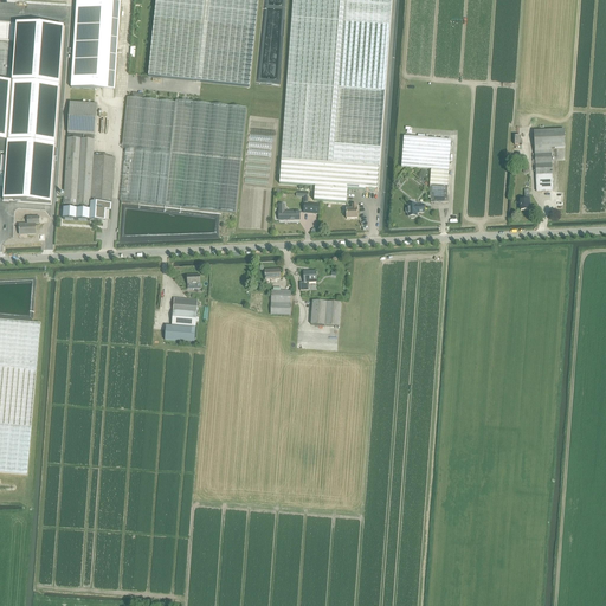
[(115,91),(121,2),(86,0),(77,0),(71,88),(115,91)]
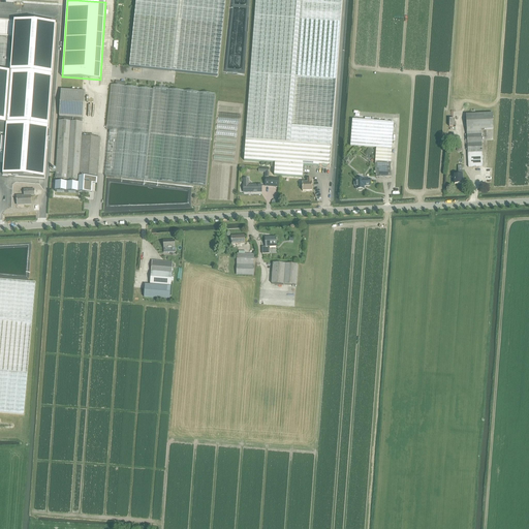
[(135,0),(129,67),(176,71),(217,76),(218,71),(225,2),(225,0),(135,0)]
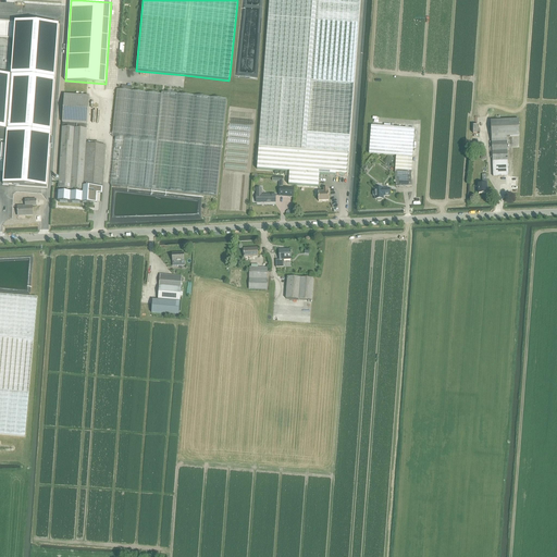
[(359,0),(269,0),(259,147),(348,155),(359,0)]
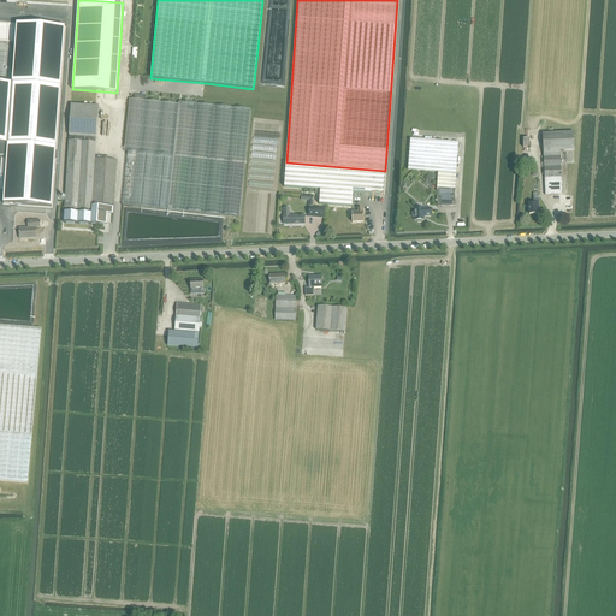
[(0,82),(0,155),(7,157),(5,189),(4,203),(52,207),(57,147),(60,87),(65,28),(17,24),(16,41),(16,45),(12,83),(0,82)]
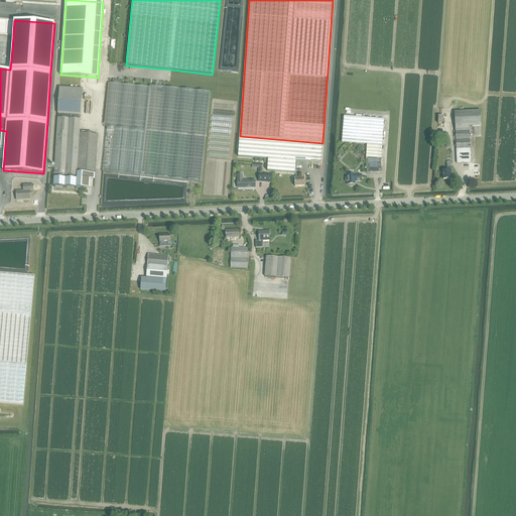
[(113,47),(112,55),(120,55),(121,47),(113,47)]
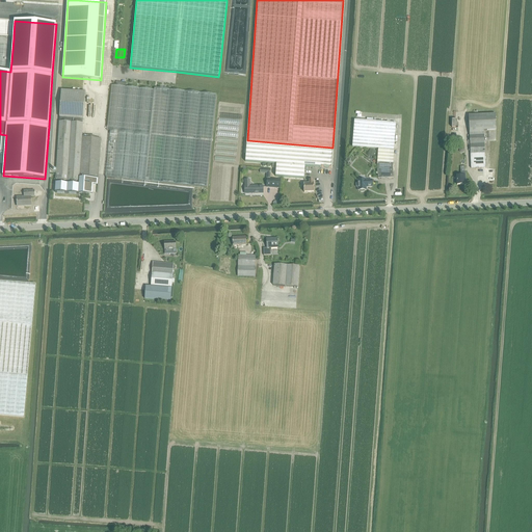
[(110,130),(105,178),(208,188),(217,95),(155,88),(155,89),(111,85),(107,130),(110,130)]
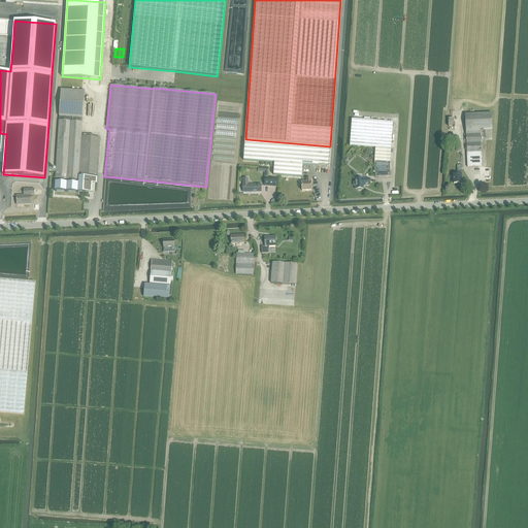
[(56,165),(56,178),(78,180),(78,183),(78,190),(90,191),(91,180),(96,182),(96,185),(97,185),(97,176),(99,158),(100,138),(69,136),(70,122),(62,121),(62,117),(71,118),(72,91),(61,90),(59,121),(59,128),(56,165)]
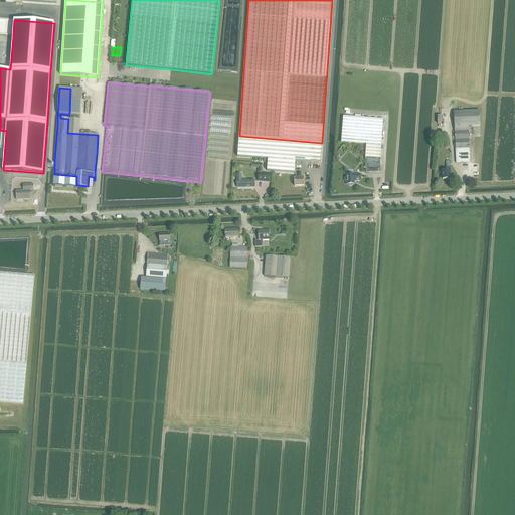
[(456,163),(470,162),(468,126),(481,126),(480,111),(454,112),(456,163)]
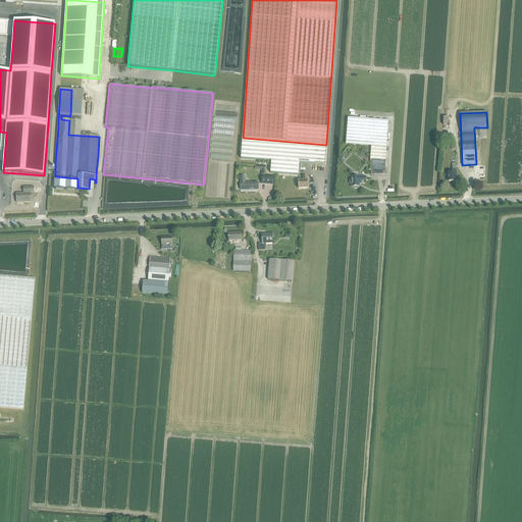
[(348,118),(346,145),(386,148),(388,121),(348,118)]
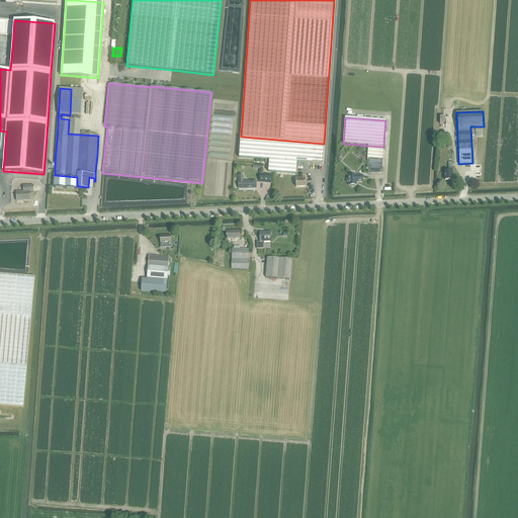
[(324,144),(241,137),(239,158),(269,160),(268,172),(296,174),(296,162),(323,164),(324,144)]
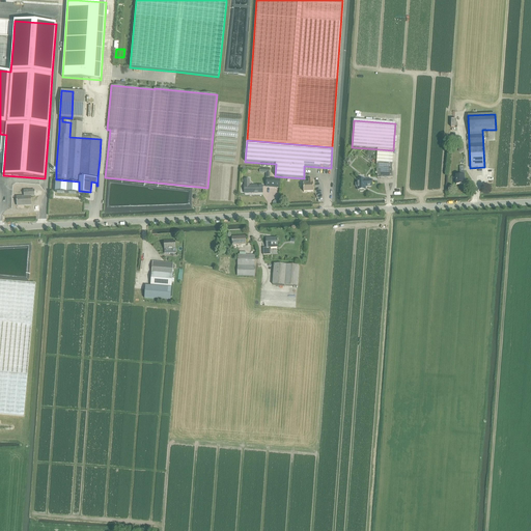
[(378,178),(393,177),(392,156),(376,157),(378,178)]
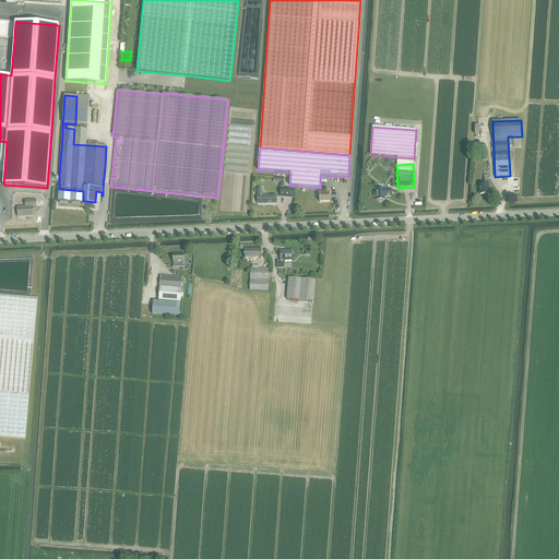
[(484,185),(479,186),(480,195),(488,195),(487,192),(489,192),(488,180),(484,180),(484,185)]
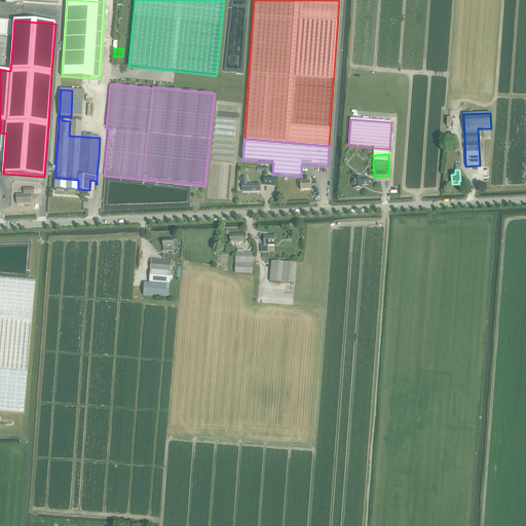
[(265,176),(264,184),(276,185),(277,177),(265,176)]
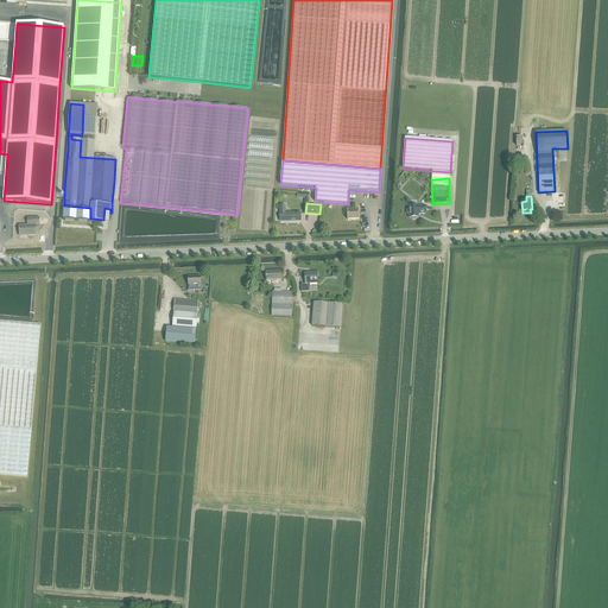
[(280,213),(280,221),(302,220),(301,211),(286,213),(285,206),(280,206),(280,213)]
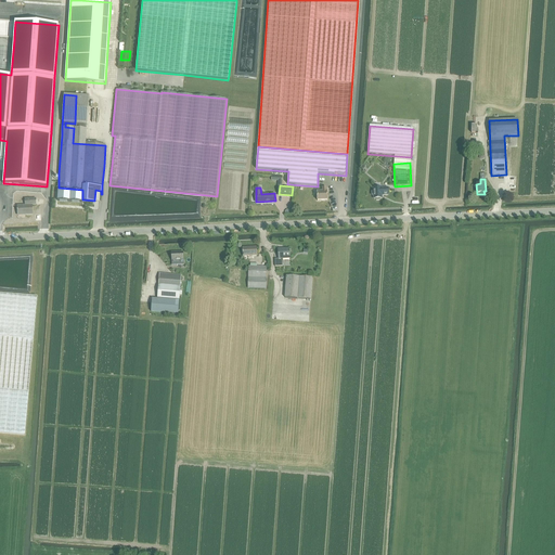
[(322,188),(322,191),(317,192),(318,201),(327,199),(326,188),(322,188)]
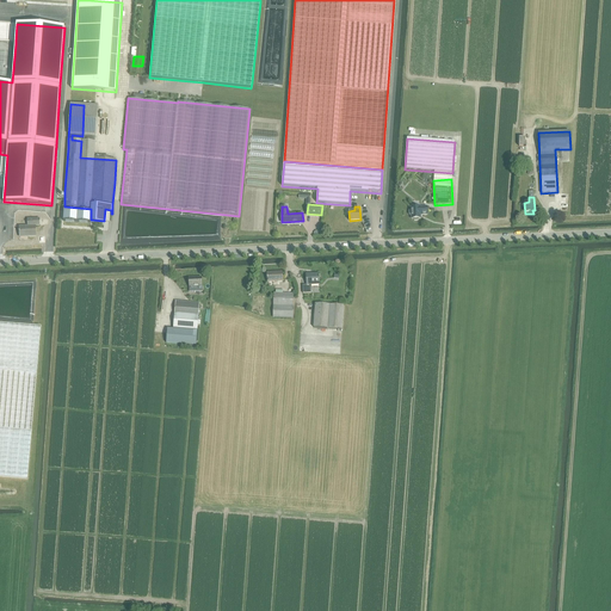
[(420,218),(420,215),(427,215),(427,207),(420,208),(420,207),(411,208),(411,210),(409,211),(409,215),(411,216),(412,216),(412,220),(413,218),(413,220),(414,221),(418,221),(419,220),(419,218),(420,218)]
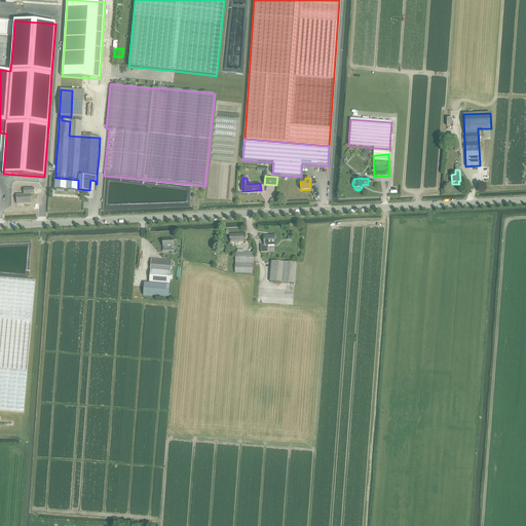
[(78,189),(78,182),(55,181),(54,190),(78,192),(78,189)]
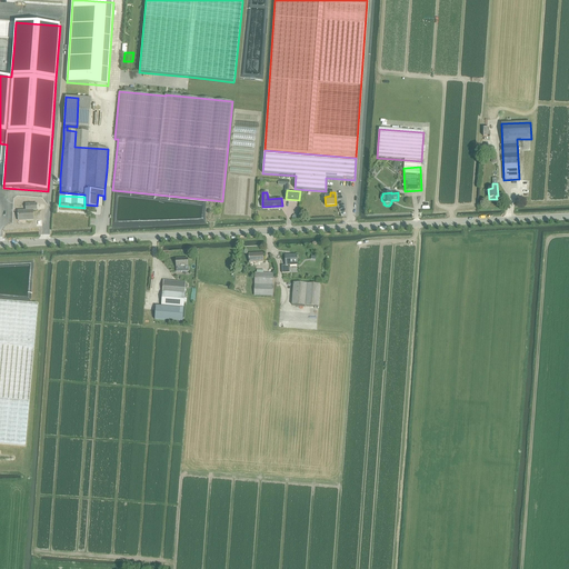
[(26,210),(18,211),(18,220),(26,219),(26,221),(33,220),(33,210),(37,210),(37,203),(26,205),(26,210)]
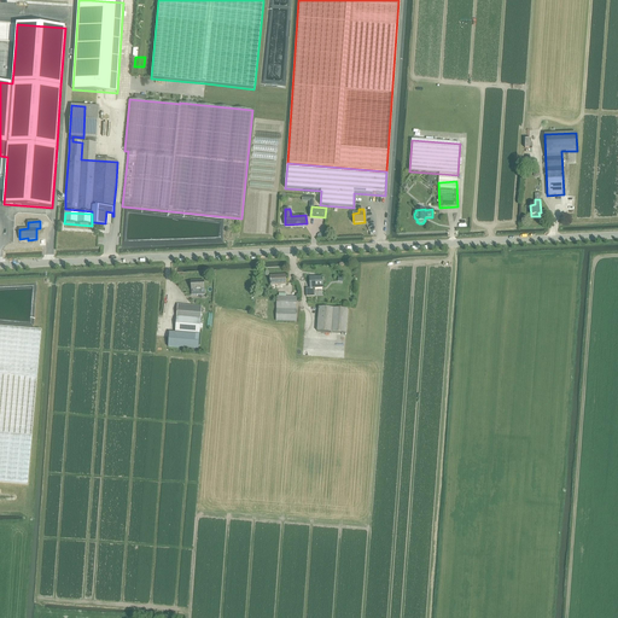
[(272,275),(272,285),(287,285),(286,275),(272,275)]
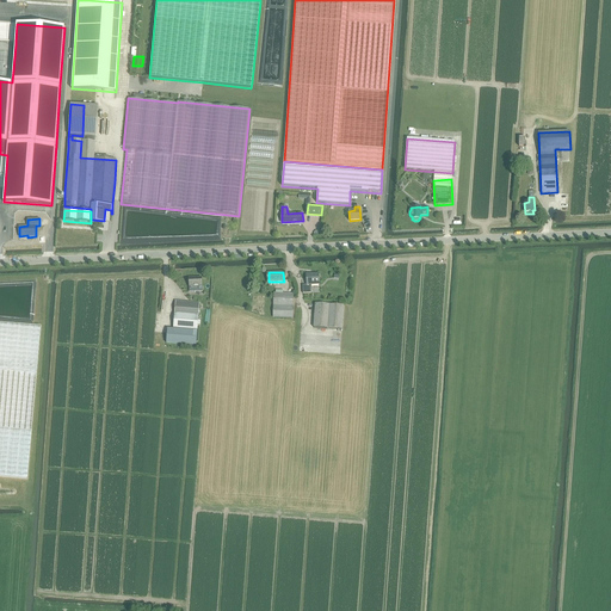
[(320,275),(307,275),(307,285),(302,285),(303,294),(312,294),(310,285),(320,285),(320,275)]
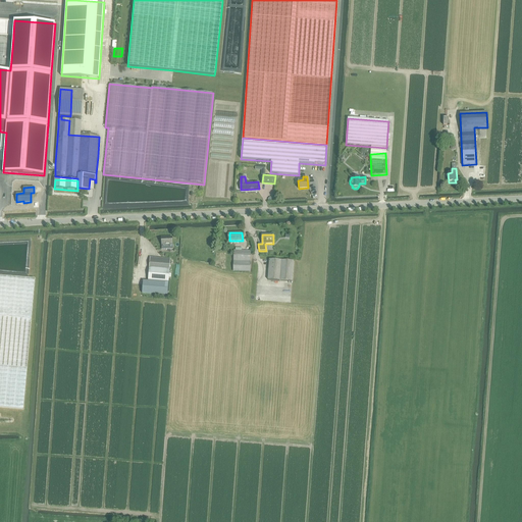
[(172,237),(161,238),(162,249),(173,249),(173,245),(172,245),(172,237)]
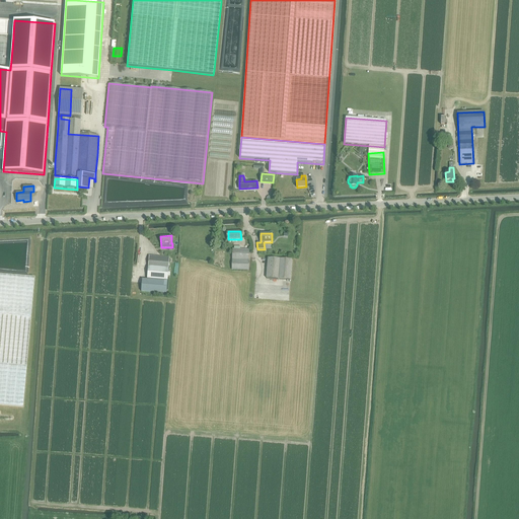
[(232,270),(248,271),(248,267),(249,249),(232,249),(232,270)]
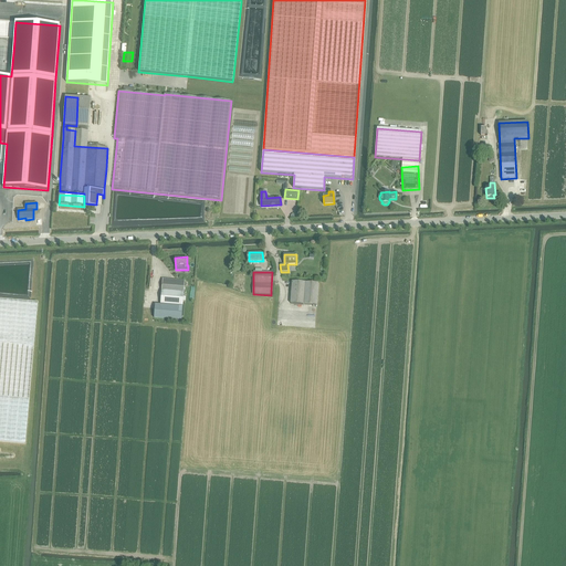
[(160,304),(155,304),(153,317),(181,321),(185,281),(163,279),(160,304)]
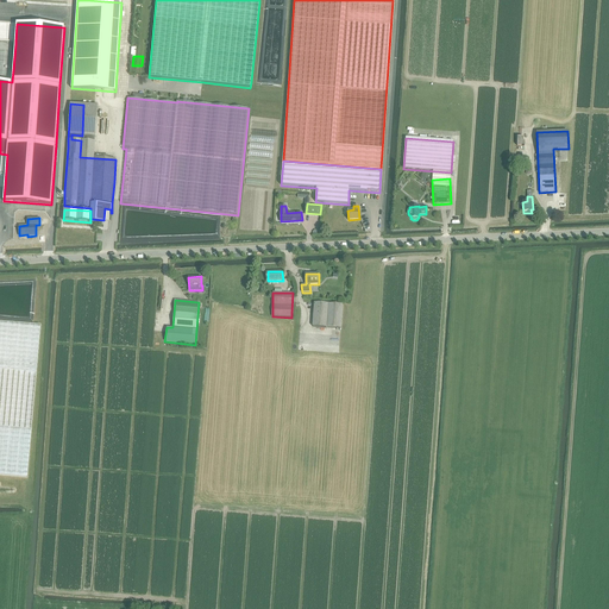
[(314,303),(313,327),(341,328),(343,305),(314,303)]
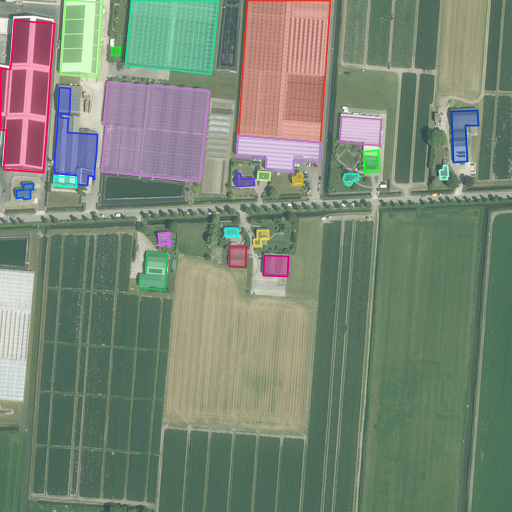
[(0,399),(22,401),(26,361),(34,273),(0,270),(0,399)]
